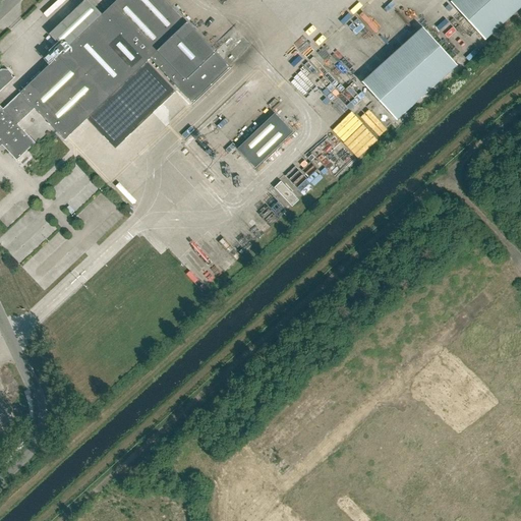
[(0,71),(0,141),(17,160),(36,142),(17,123),(35,107),(65,139),(88,118),(116,149),(176,92),(147,61),(150,58),(192,103),(230,67),(188,22),(191,19),(185,13),(182,16),(166,0),(116,0),(102,14),(89,0),(84,0),(49,35),(64,51),(20,92),(20,93),(4,109),(0,104),(0,92),(16,77),(9,69),(2,69),(0,71)]
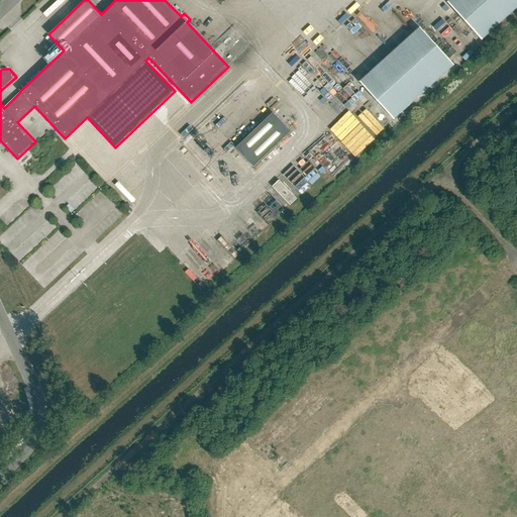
[(516,0),(449,0),(447,2),(481,39),(516,6),(516,0)]
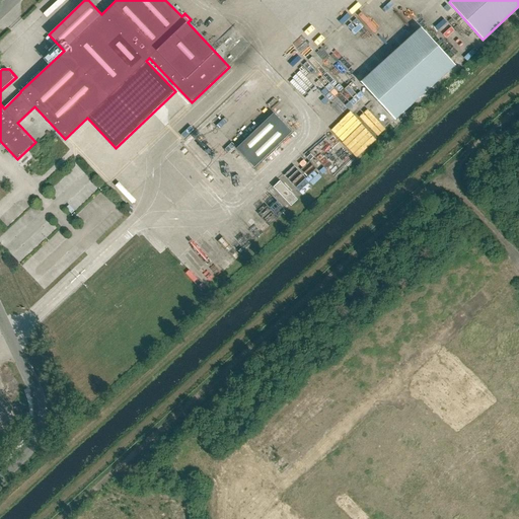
[(395,120),(455,65),(421,27),(361,82),(395,120)]
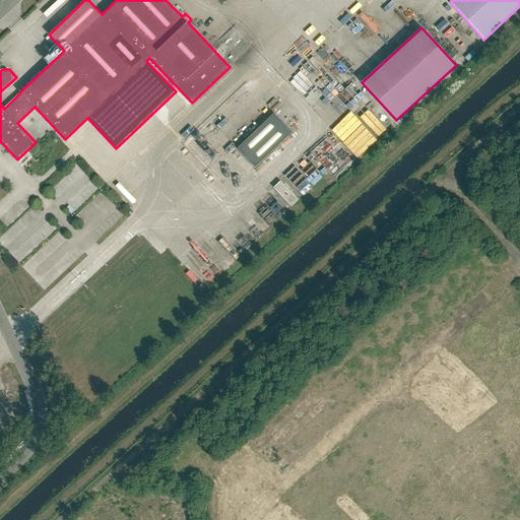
[(476,37),(466,44),(469,49),(479,42),(476,37)]
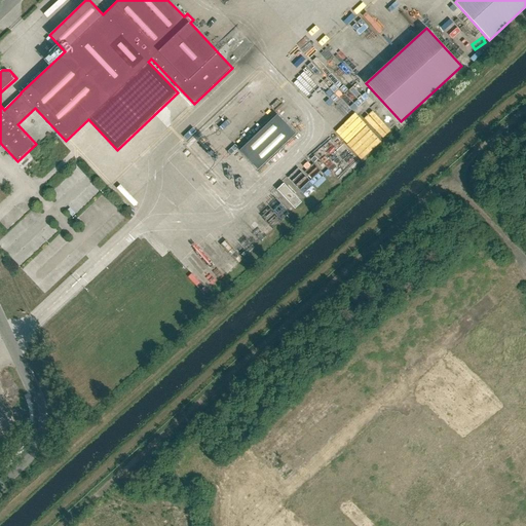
[(258,168),(296,134),(277,114),(240,149),(258,168)]
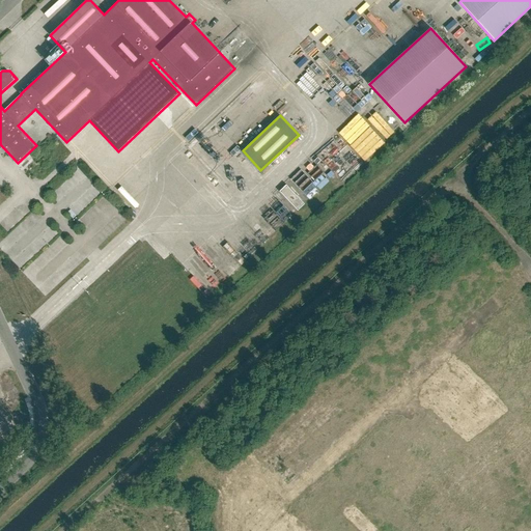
[(298,211),(305,203),(287,185),(280,191),(298,211)]
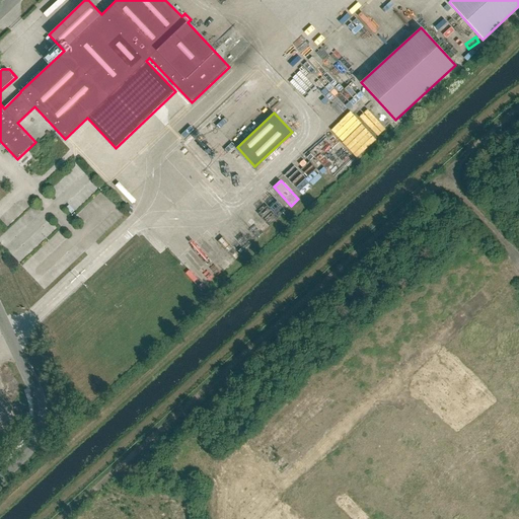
[(154,207),(151,210),(168,226),(171,223),(154,207)]
